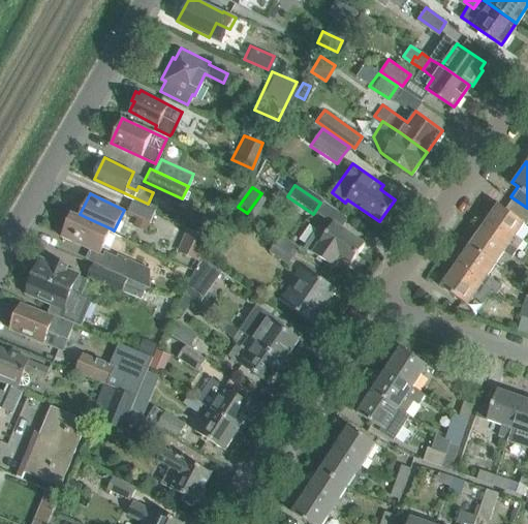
[(520,238),(515,235),(524,221),(525,222),(527,217),(527,208),(510,196),(503,207),(497,203),(483,223),(509,242),(515,246),(520,238)]
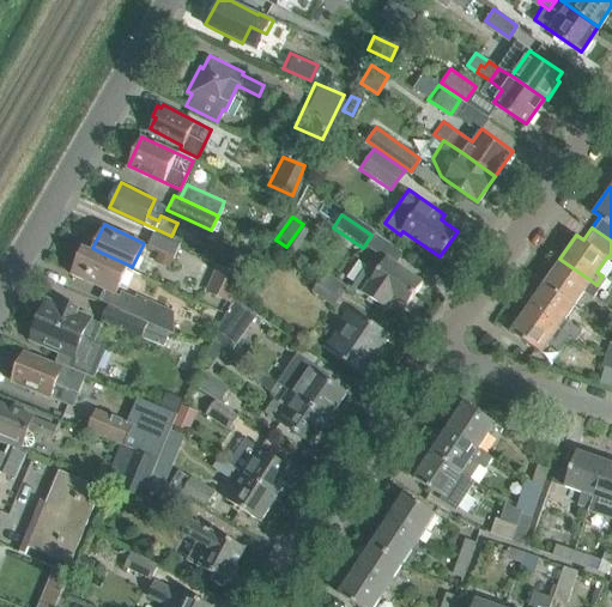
[(153,234),(147,247),(174,259),(180,246),(153,234)]
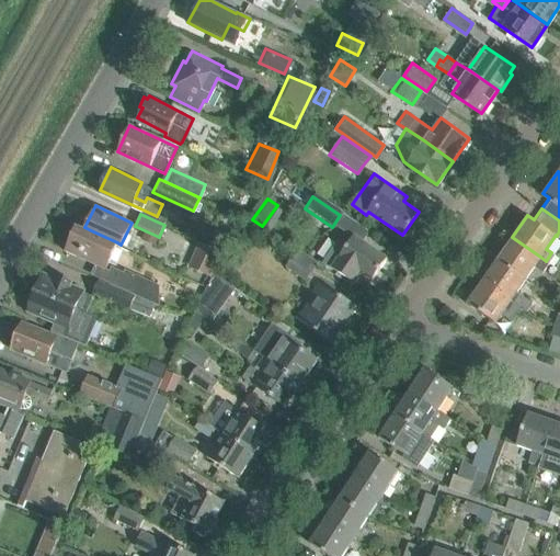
[(77,224),(65,249),(104,268),(117,242),(93,231),(77,224)]
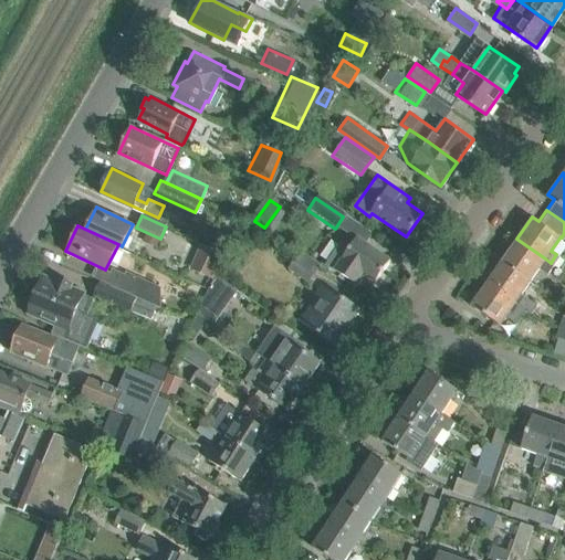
[(210,243),(221,249),(229,234),(218,229),(210,243)]
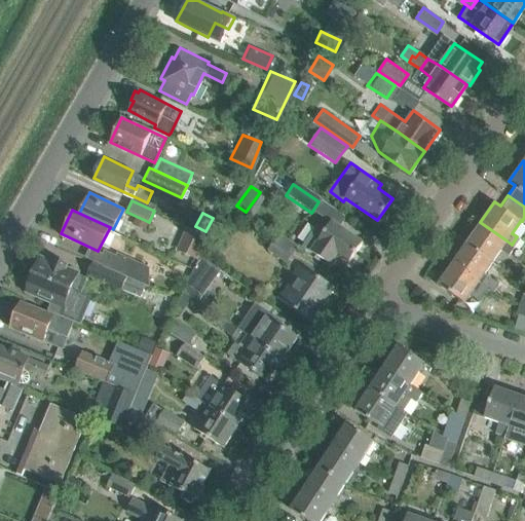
[(338,254),(348,261),(363,242),(332,220),(326,229),(319,224),(304,245),(332,264),(338,254)]
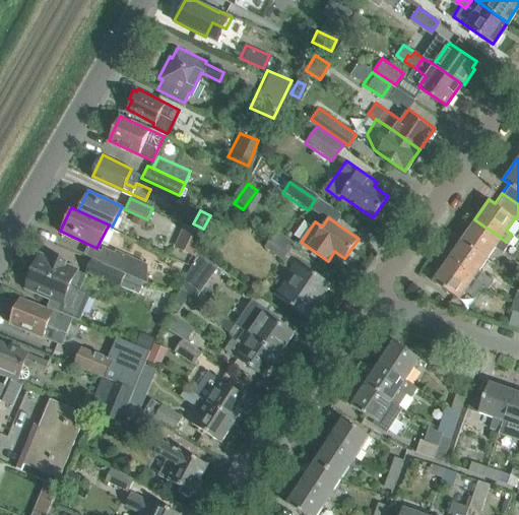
[(501,238),(474,219),(460,239),(487,257),(501,238)]
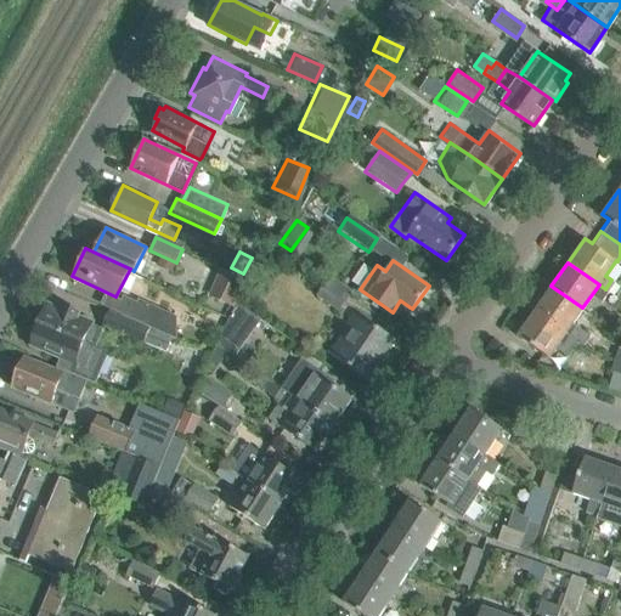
[(220,266),(208,292),(230,303),(242,276),(220,266)]
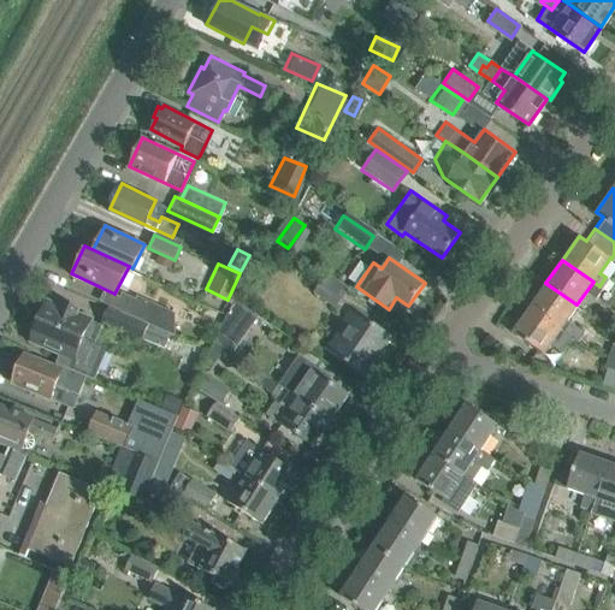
[(311,288),(335,305),(344,290),(320,274),(311,288)]
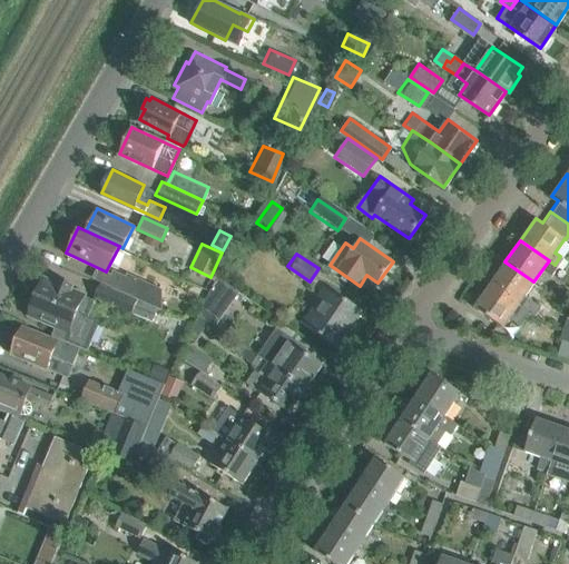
[(538,306),(523,296),(533,282),(504,261),(490,284),(518,304),(532,314),(538,306)]
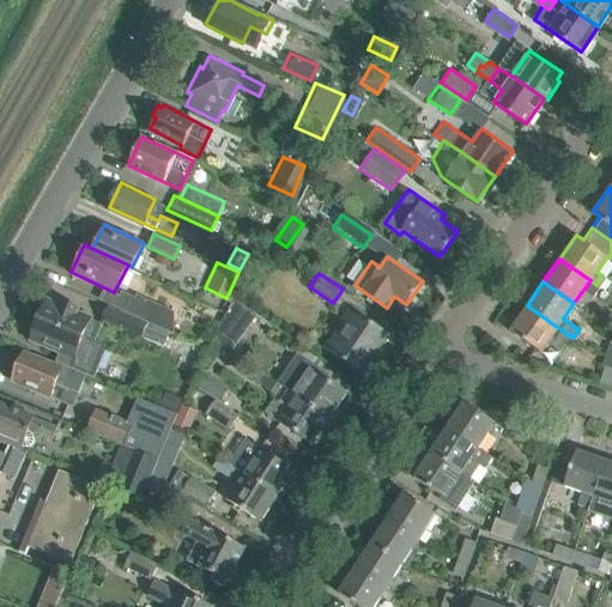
[(167,329),(173,332),(173,309),(135,291),(134,295),(120,289),(113,305),(167,329)]
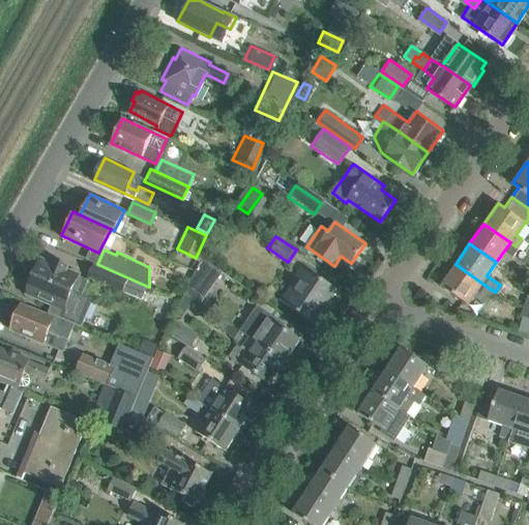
[(201,255),(182,289),(197,298),(218,267),(201,255)]
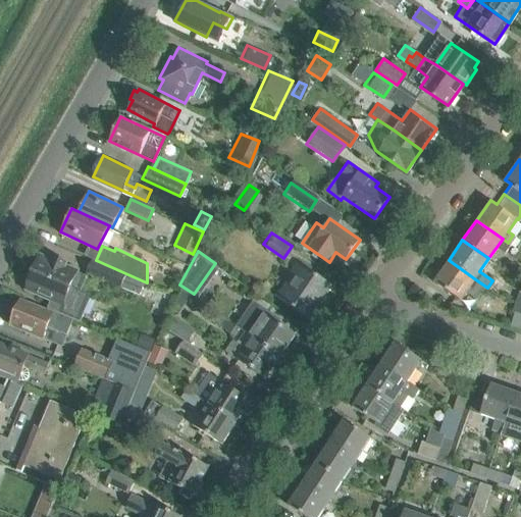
[(90,294),(79,289),(85,275),(75,271),(75,269),(65,264),(66,262),(52,256),(51,259),(40,254),(25,287),(50,297),(46,306),(79,319),(90,294)]
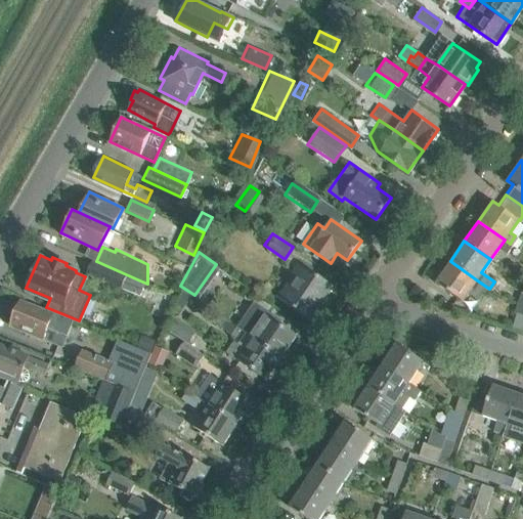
[(142,282),(91,259),(86,270),(137,293),(142,282)]
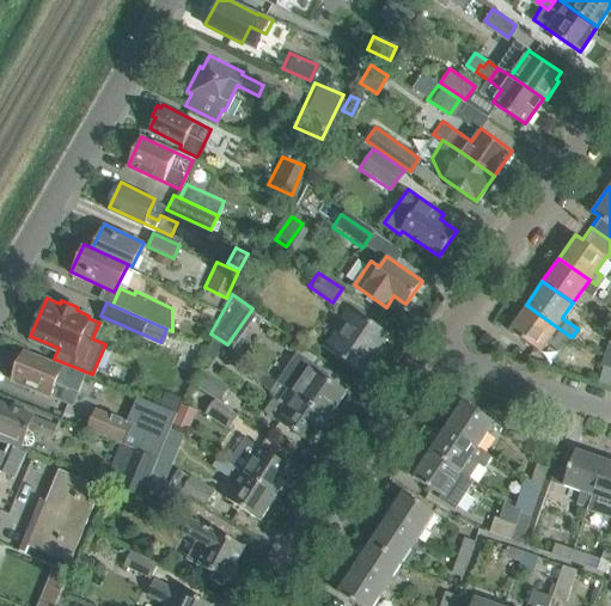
[(572,337),(556,326),(526,305),(509,329),(539,350),(544,342),(556,352),(561,344),(564,347),(572,337)]
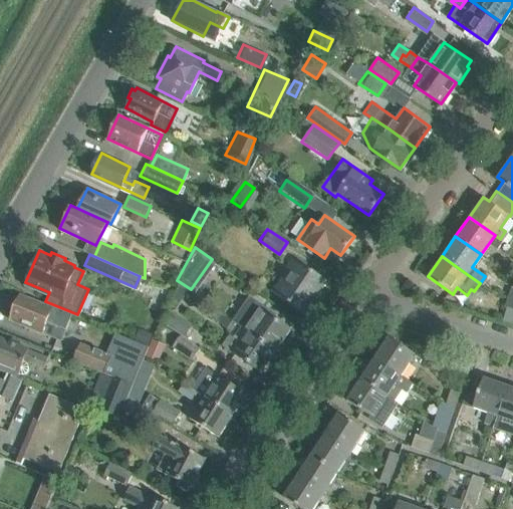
[(272,289),(302,310),(325,278),(300,261),(299,263),(293,259),(272,289)]
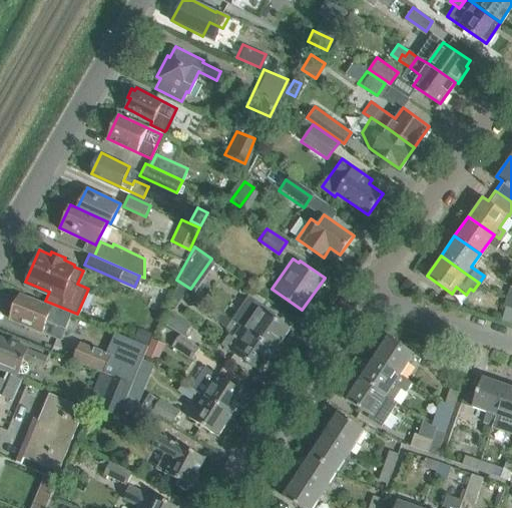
[(169,293),(176,296),(181,287),(175,283),(169,293)]
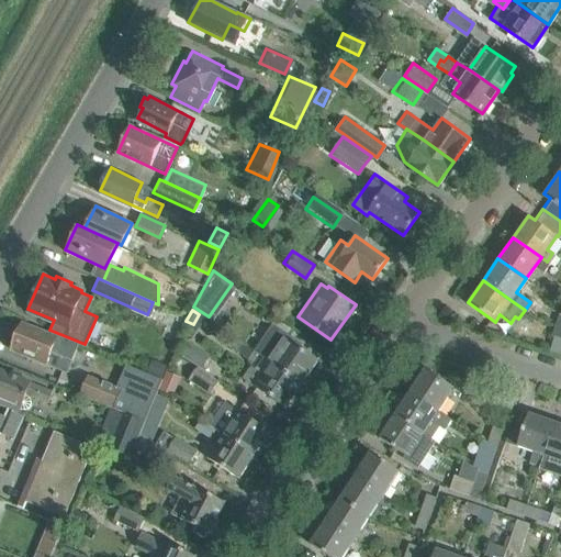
[(76,344),(57,336),(23,322),(12,347),(66,369),(76,344)]
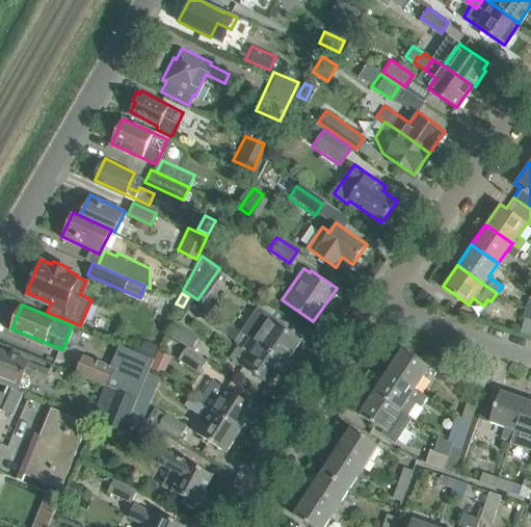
[(530,309),(524,307),(522,314),(530,317),(530,309)]
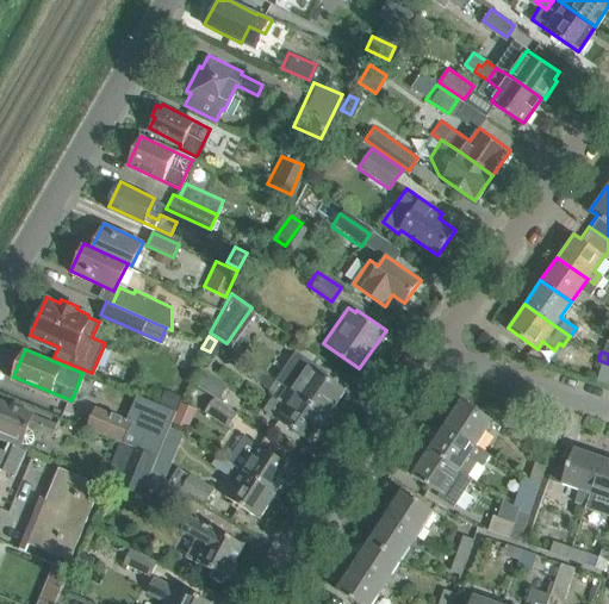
[(279,380),(328,415),(345,388),(315,368),(317,365),(298,353),(279,380)]
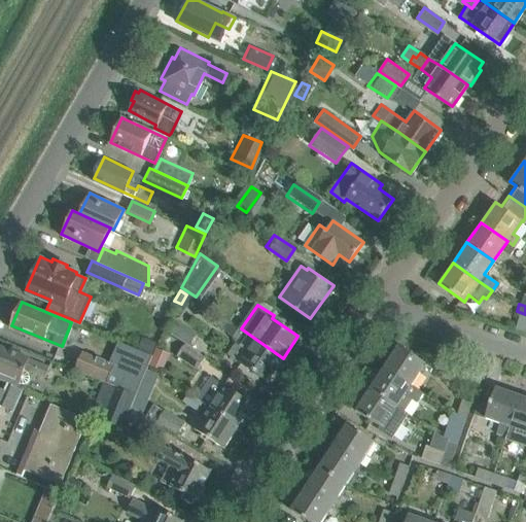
[(169,326),(191,341),(199,329),(176,315),(169,326)]
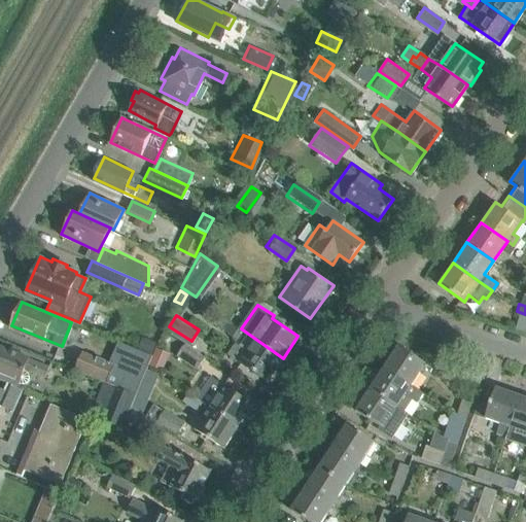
[(239,339),(243,332),(233,323),(232,324),(229,322),(224,328),(228,331),(239,339)]
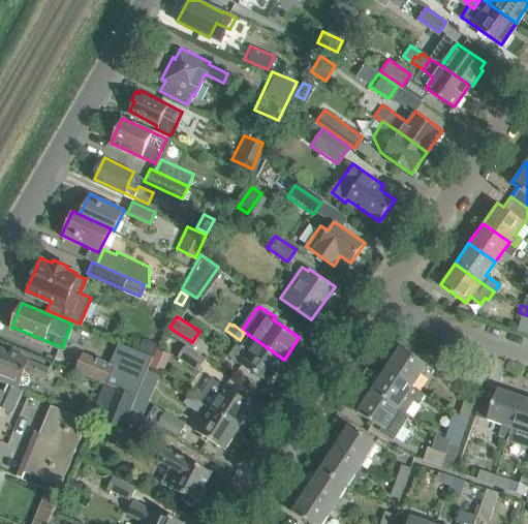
[(241,363),(269,381),(284,360),(248,335),(241,345),(249,351),(241,363)]
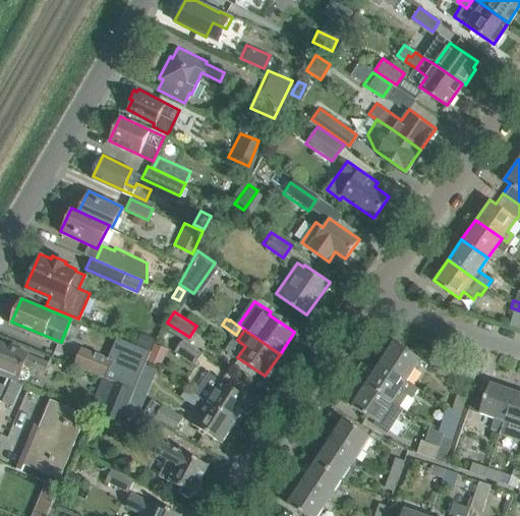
[(135,343),(150,349),(155,337),(140,331),(135,343)]
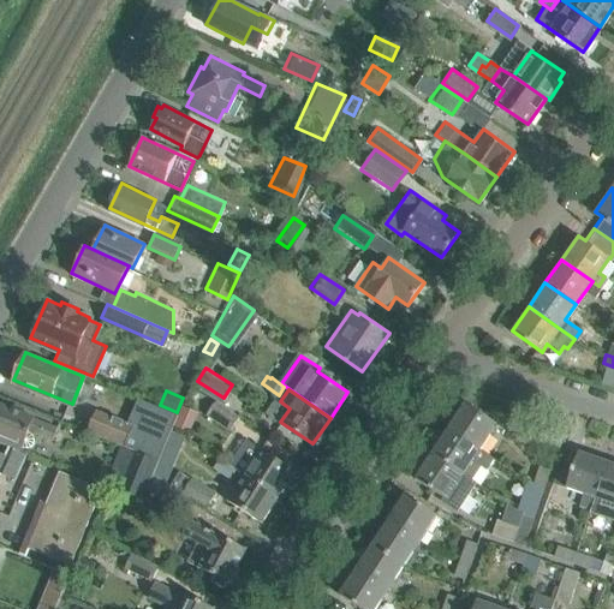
[(159,458),(177,413),(141,399),(124,443),(159,458)]
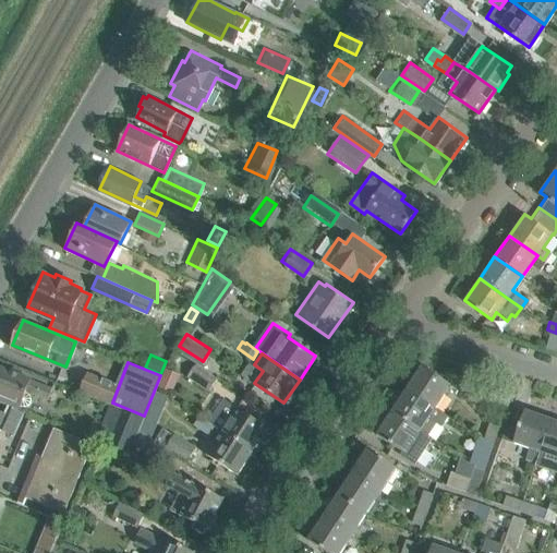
[(215,379),(193,363),(185,375),(207,389),(215,379)]
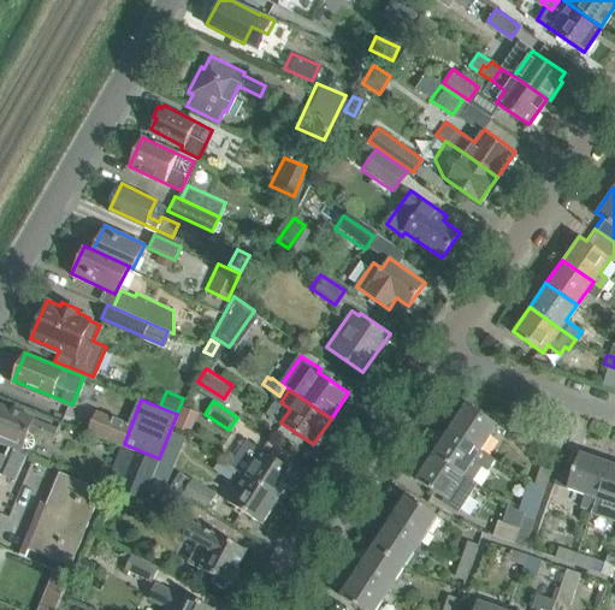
[(30,433),(28,432),(29,430),(52,438),(58,425),(0,402),(0,433),(4,436),(1,443),(4,444),(21,450),(22,448),(24,448),(27,448),(29,446),(31,445),(33,442),(33,439),(33,437),(31,436),(30,433)]
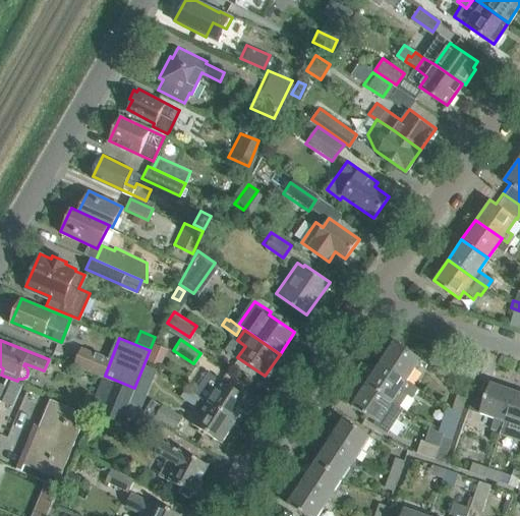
[(394,341),(380,362),(406,380),(420,358),(394,341)]
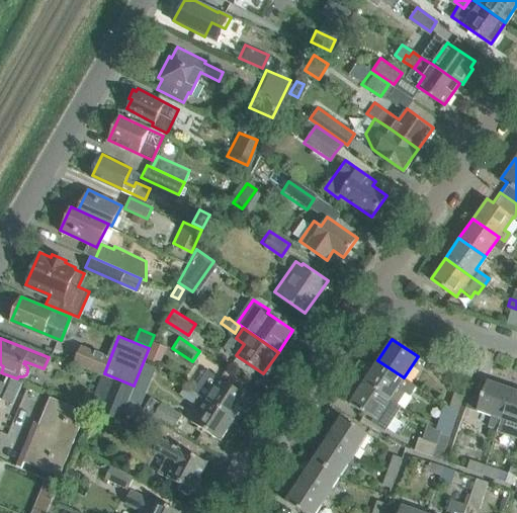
[(84,365),(100,372),(106,357),(74,345),(69,359),(84,365)]
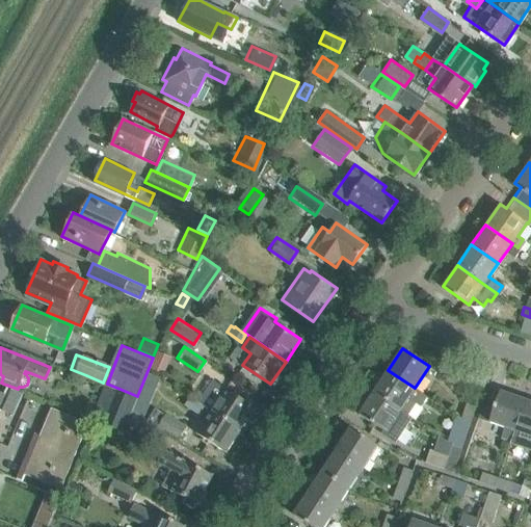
[(415,388),(388,370),(374,391),(407,414),(416,401),(421,404),(427,396),(415,388)]
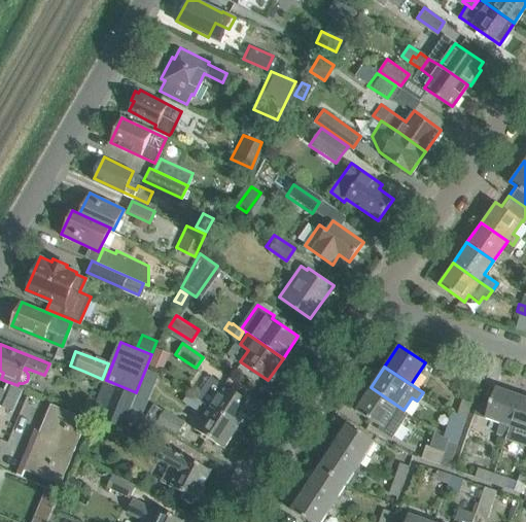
[(203,389),(198,396),(202,399),(206,402),(211,406),(239,424),(253,403),(211,375),(203,389)]
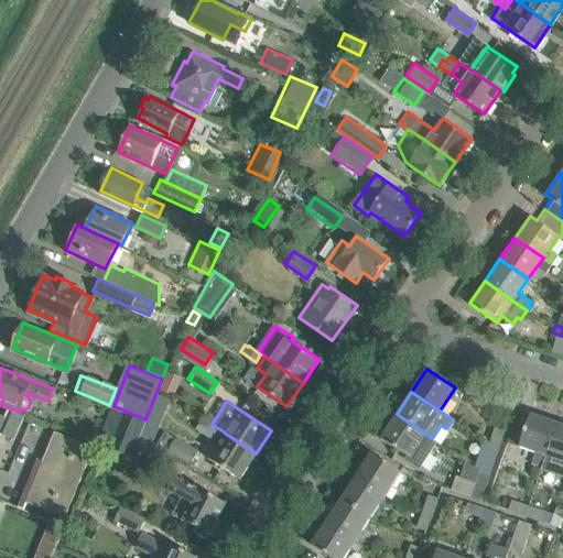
[(3,406),(1,413),(0,412),(0,431),(10,436),(20,413),(3,406)]
